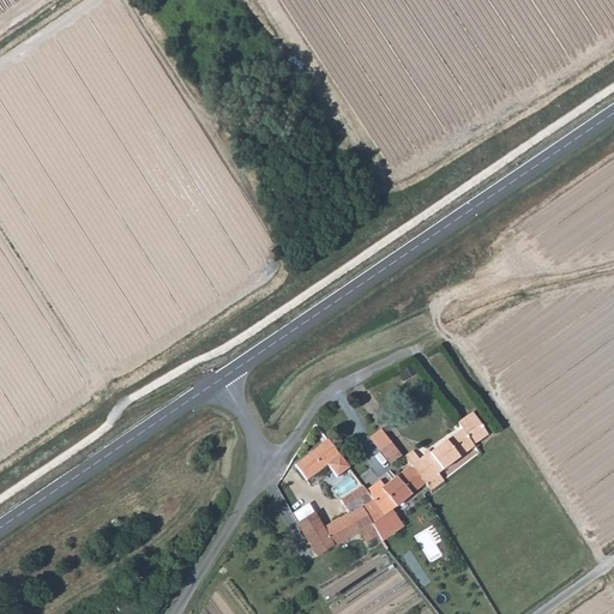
[(457,422),(462,429),(473,445),(487,434),(470,413),(457,422)]
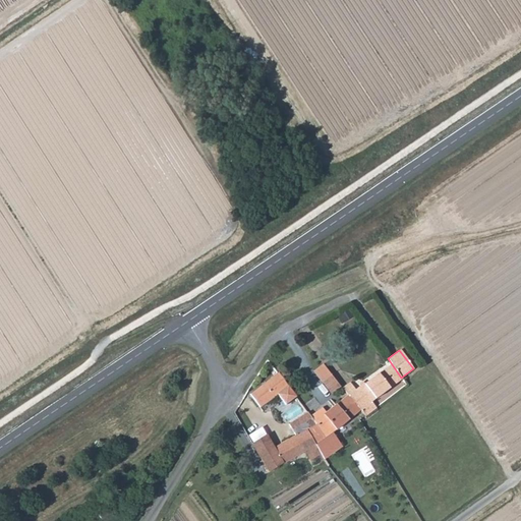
[(360,411),(371,402),(402,379),(401,378),(392,364),(391,364),(364,385),(363,384),(355,390),(348,396),(360,411)]
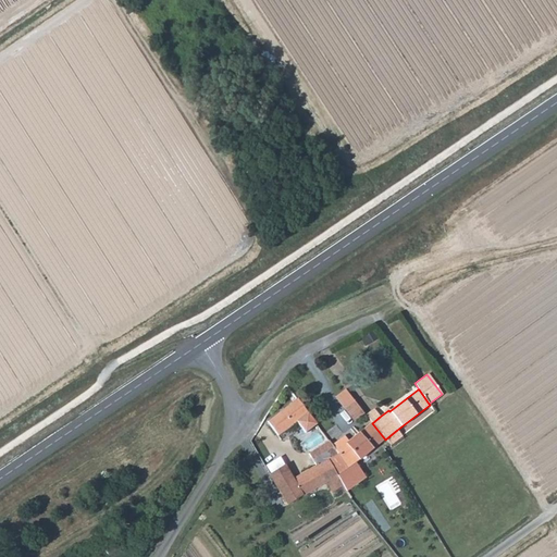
[(279,435),(308,412),(297,398),(269,422),(279,435)]
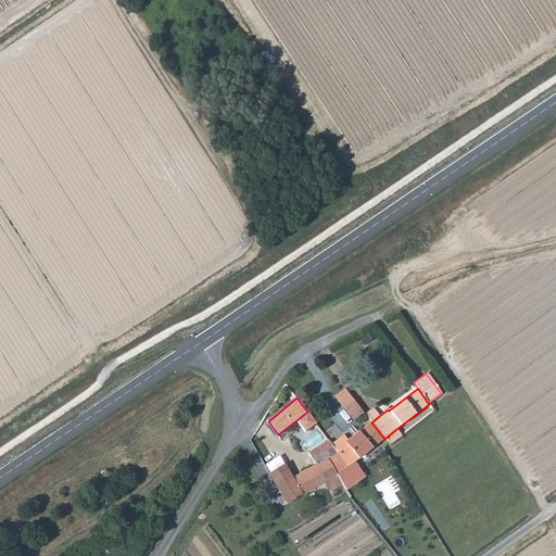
[(353,420),(363,413),(353,400),(343,407),(353,420)]
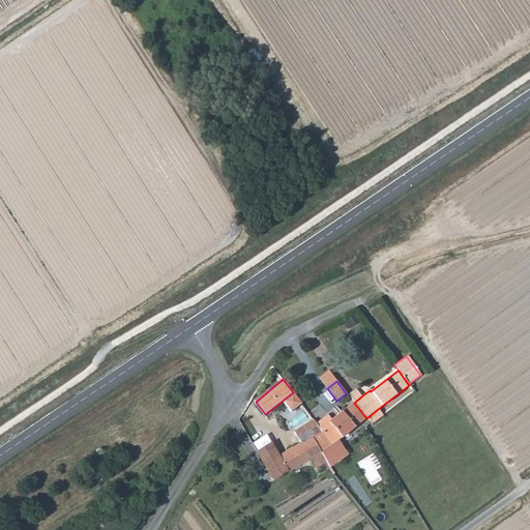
[(348,395),(354,403),(361,396),(356,389),(348,395)]
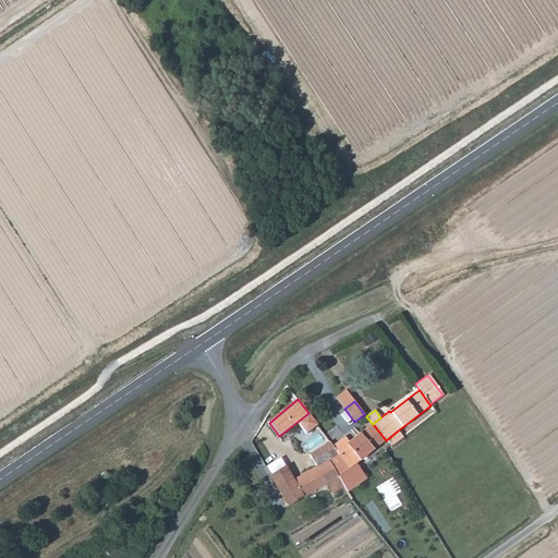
[(381,444),(386,440),(373,424),(349,441),(344,437),(332,446),(349,469),(356,464),(381,444)]
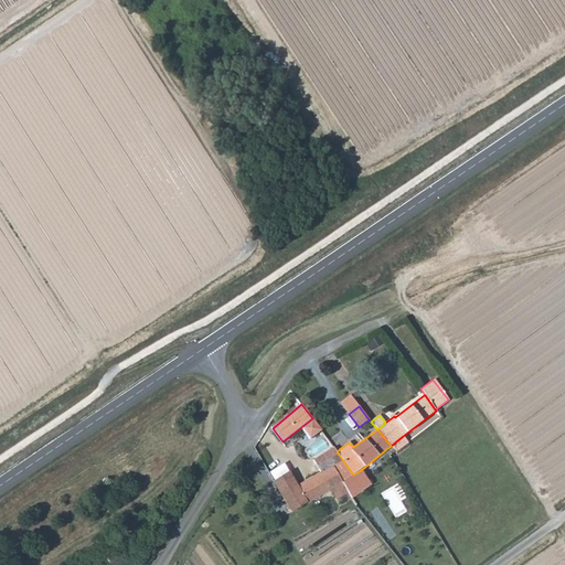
[(408,443),(403,436),(391,446),(395,452),(408,443)]
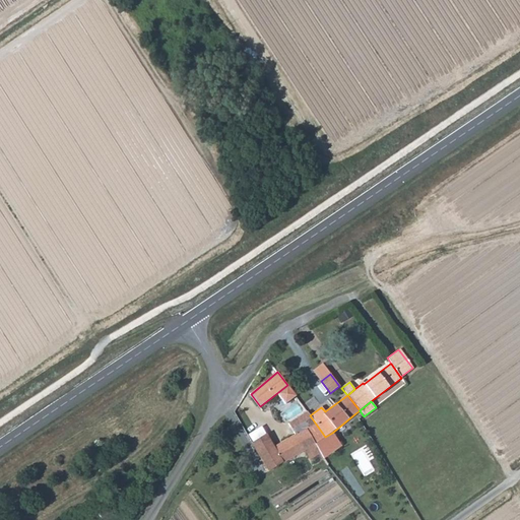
[(319,452),(314,444),(320,440),(325,437),(310,415),(306,410),(303,411),(304,413),(288,424),(295,435),(273,447),(265,435),(250,444),(268,471),(303,450),(309,458),(313,456),(319,452)]
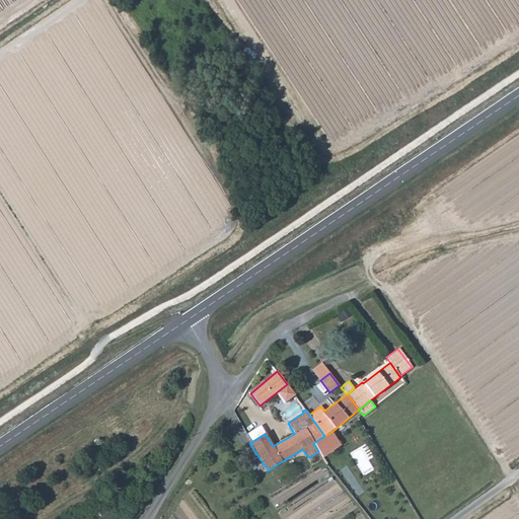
[(318,451),(323,458),(335,452),(326,440),(321,442),(319,439),(313,443),(318,451)]
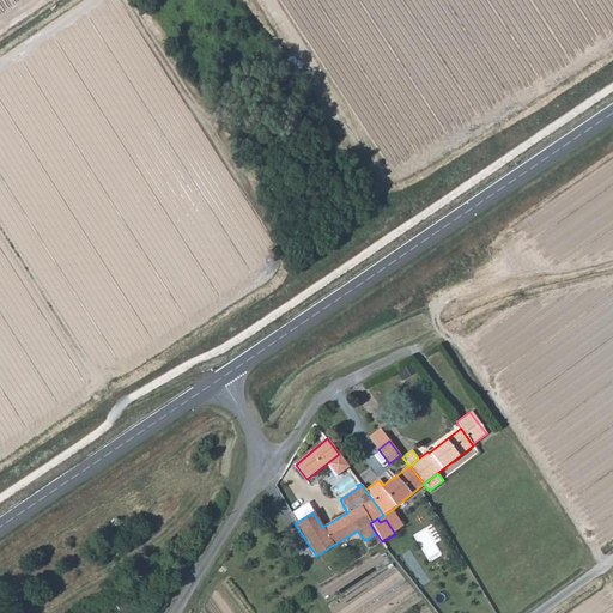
All buildings are outlined.
